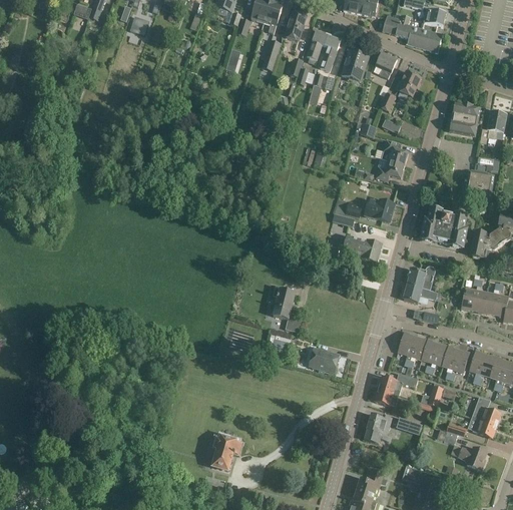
[(96,0),(93,8),(101,11),(105,0),(96,0)]
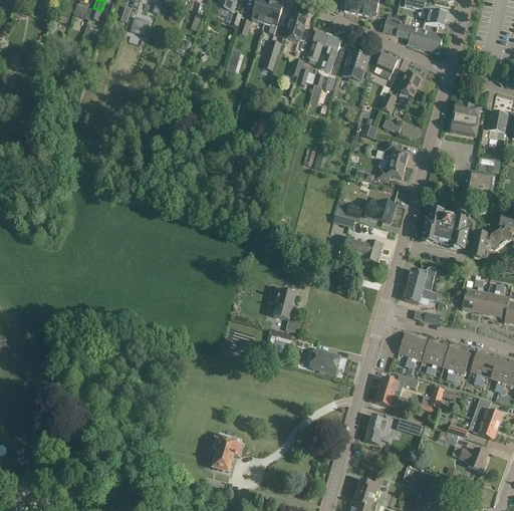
[(163,1),(160,0),(157,0),(153,11),(158,13),(163,1)]
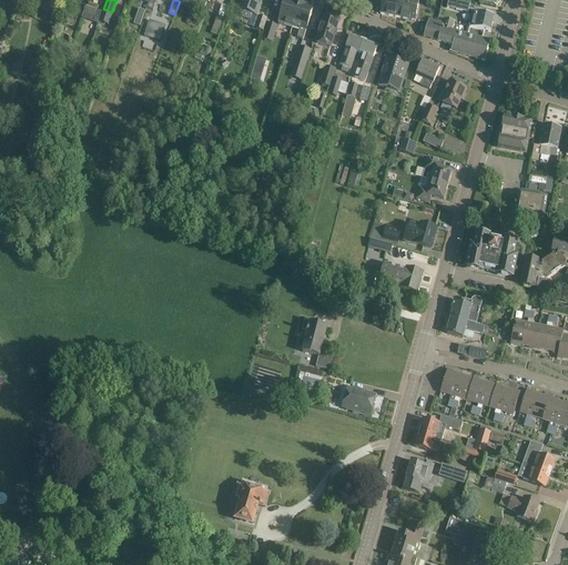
[(202,11),(208,0),(182,0),(181,2),(190,6),(202,11)]
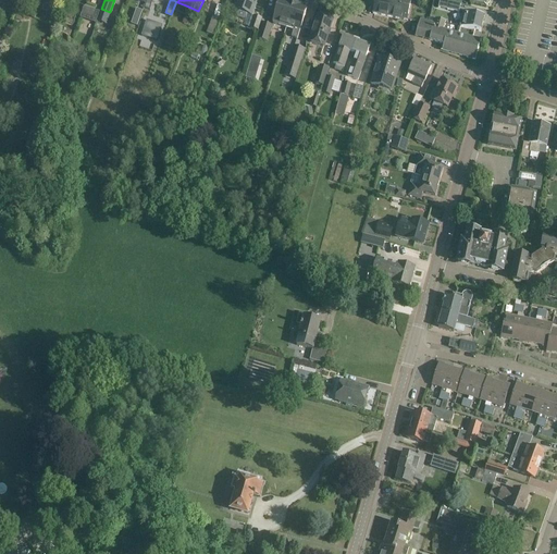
[(235,0),(233,5),(252,13),(257,0),(235,0)]
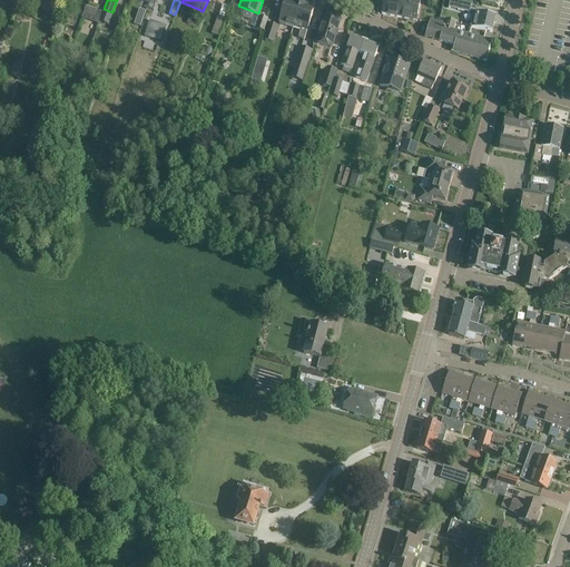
[(286,0),(279,21),(293,26),(302,0),(286,0)]
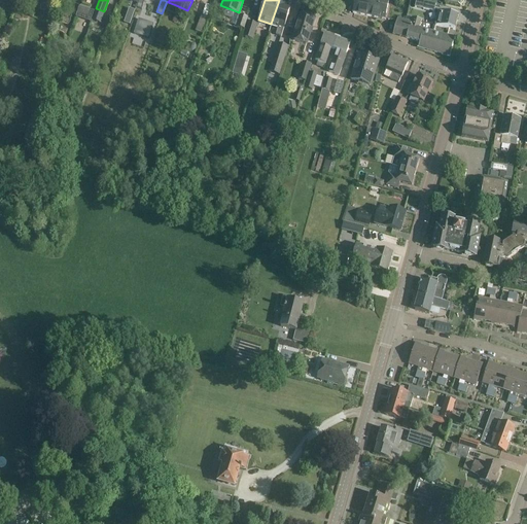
[(285,1),(282,0),(279,0),(271,24),(278,27),(276,33),(281,35),(290,5),(284,3),(285,1)]
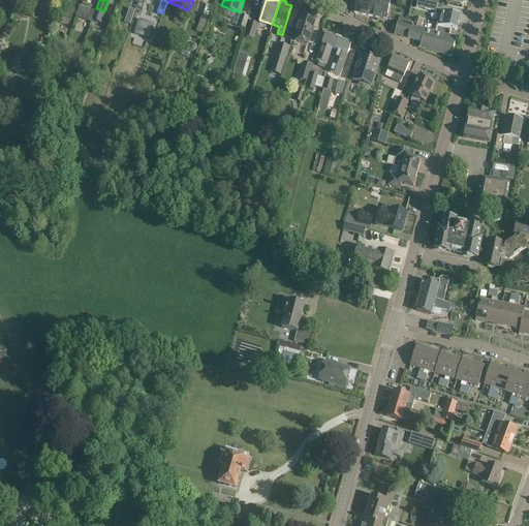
[(356,0),(354,10),(371,14),(373,0),(356,0)]
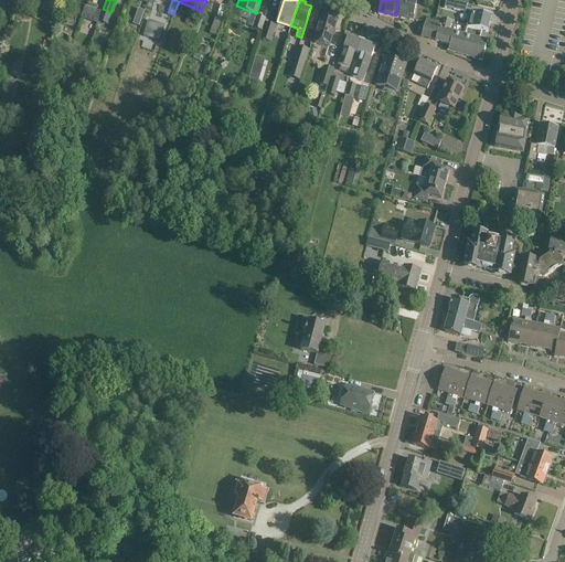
[(398,0),(396,16),(413,19),(417,0),(398,0)]
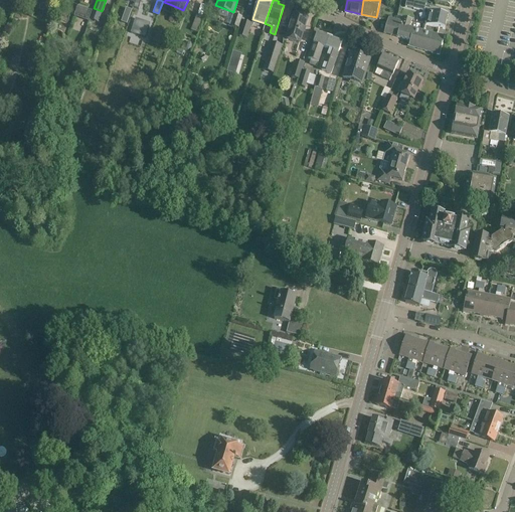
[(405,4),(424,9),(426,2),(418,0),(406,0),(405,4)]
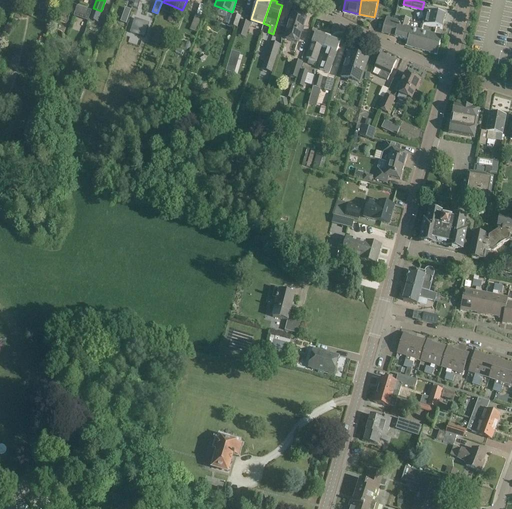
[(91,9),(77,4),(74,14),(88,19),(91,9)]
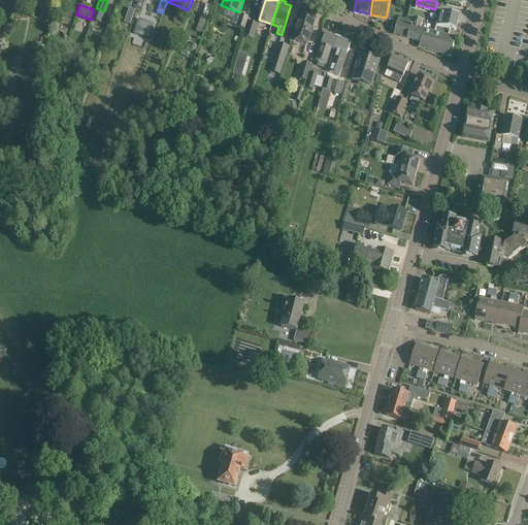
[(132,7),(127,21),(131,23),(135,10),(135,8),(132,7)]
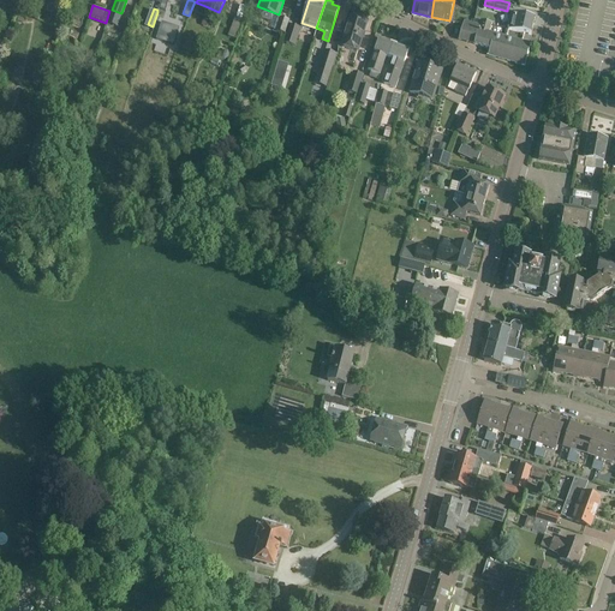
[(512,10),(508,27),(531,33),(535,16),(512,10)]
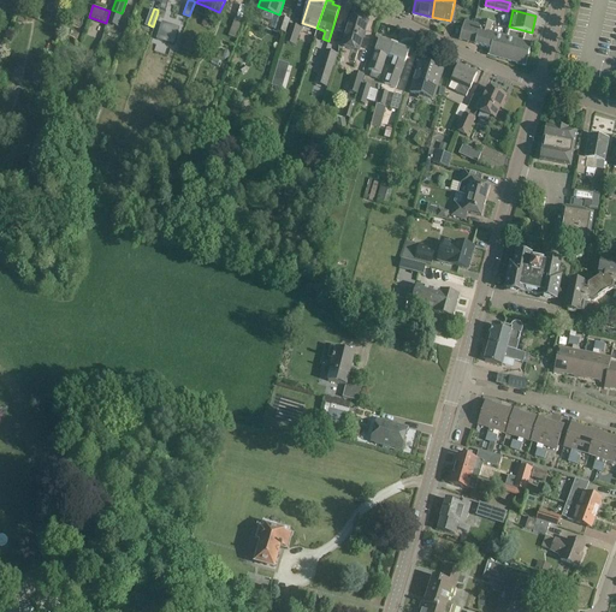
[(290,18),(280,15),(276,28),(285,31),(290,18)]
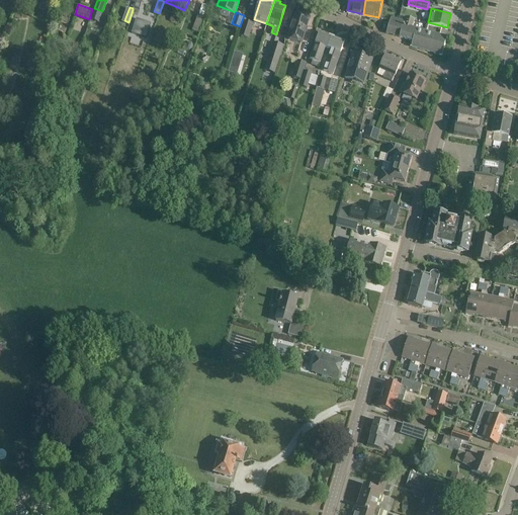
[(310,16),(295,12),(287,37),(301,41),(310,16)]
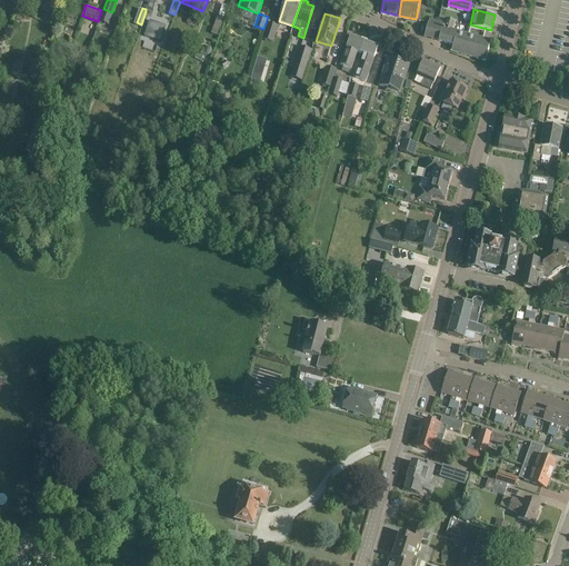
[(442,26),(452,28),(456,19),(446,17),(446,16),(441,15),(440,20),(445,21),(442,26)]
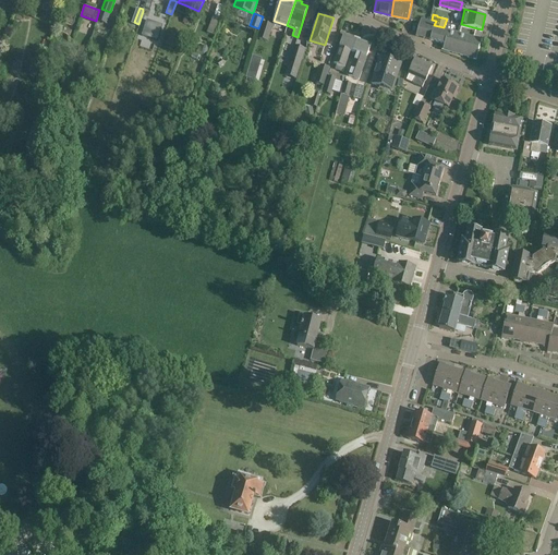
[(415,34),(416,34),(445,41),(444,48),(476,58),(482,38),(444,28),(444,27),(434,25),(436,21),(432,20),(422,16),(417,33),(415,33),(415,34)]
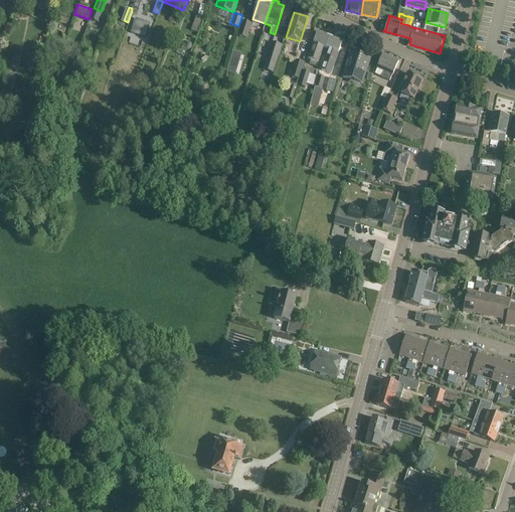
[(150,20),(135,16),(131,30),(145,35),(150,20)]
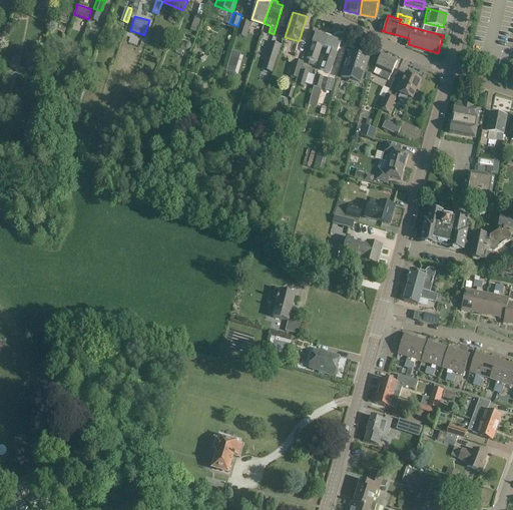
[(56,18),(52,27),(53,27),(54,26),(62,30),(63,31),(66,22),(56,18)]
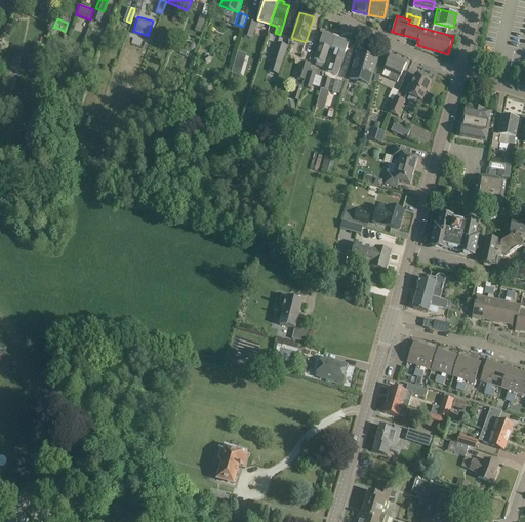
[(247,18),(242,34),(252,37),(257,22),(247,18)]
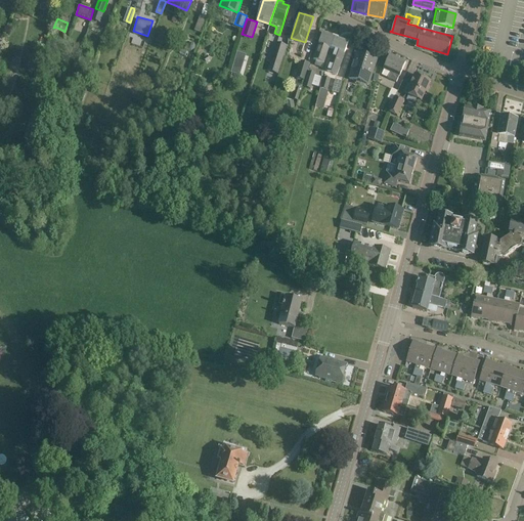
[(332,46),(336,35),(323,31),(313,57),(316,58),(314,62),(321,66),(323,61),(323,60),(329,46),(332,46)]
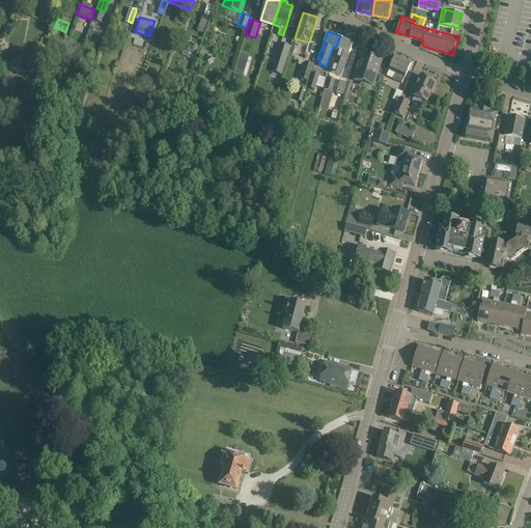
[(353,40),(340,35),(336,47),(338,48),(333,63),(333,64),(331,70),(340,74),(343,67),(353,40)]
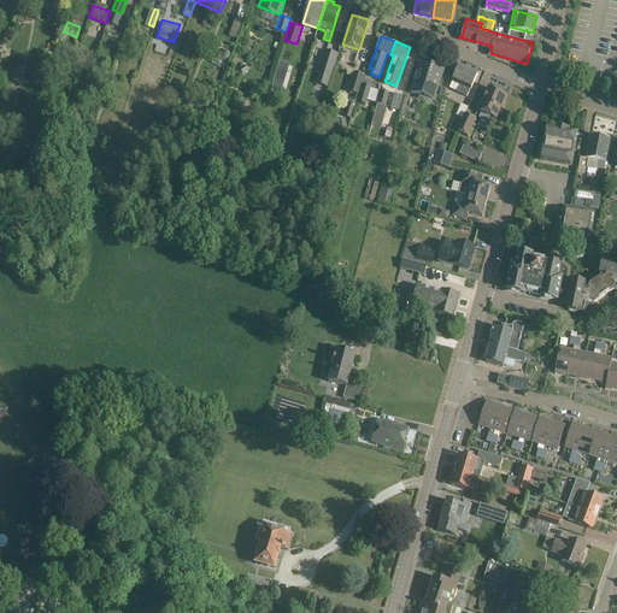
[(327,49),(318,75),(330,80),(339,53),(327,49)]
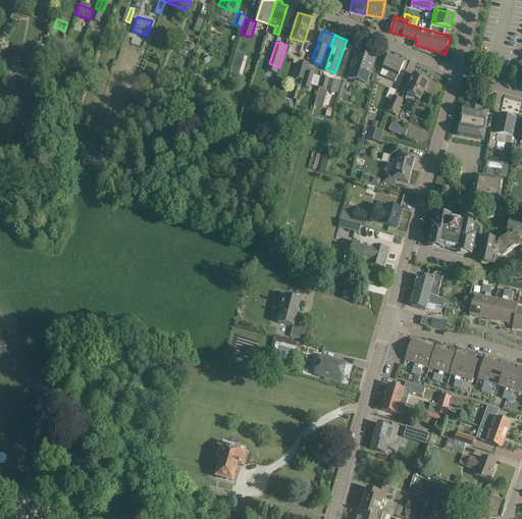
[(349,76),(356,79),(367,82),(376,54),(368,51),(366,56),(356,52),(349,76)]
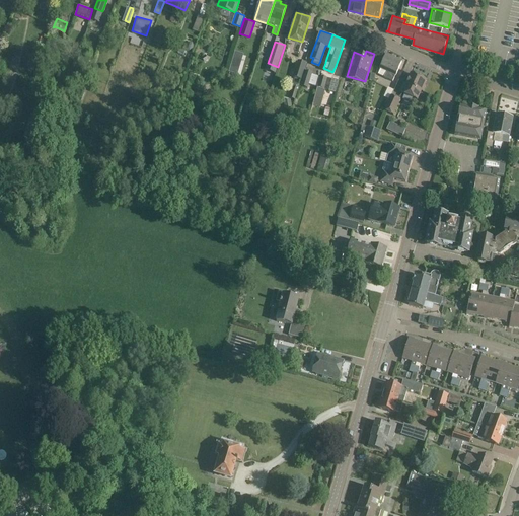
[(392,79),(395,73),(401,60),(387,53),(380,66),(386,69),(385,72),(383,75),(392,79)]
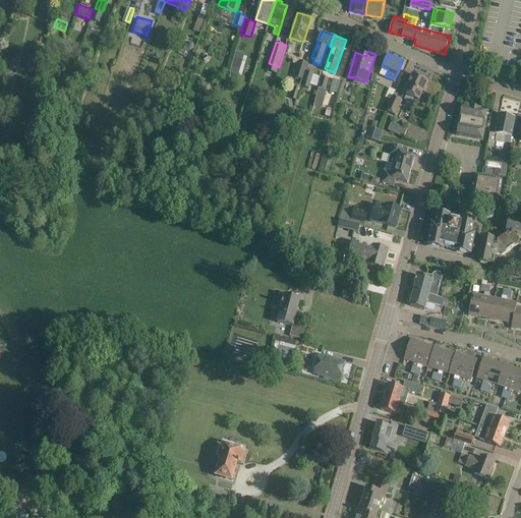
[(30,56),(26,63),(32,66),(36,58),(30,56)]
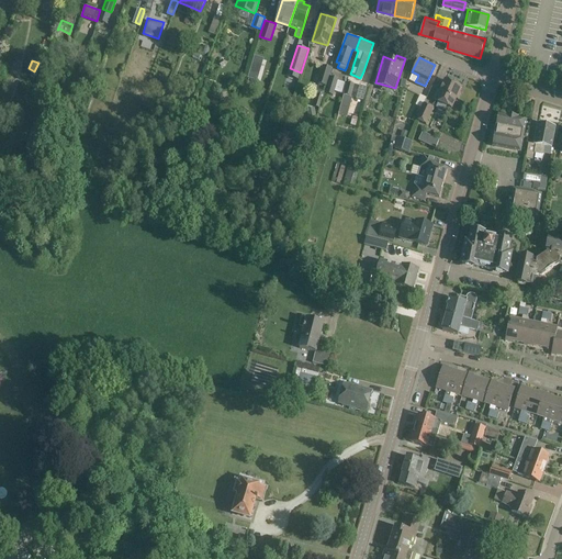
[(323,65),(318,81),(326,85),(332,67),(323,65)]
